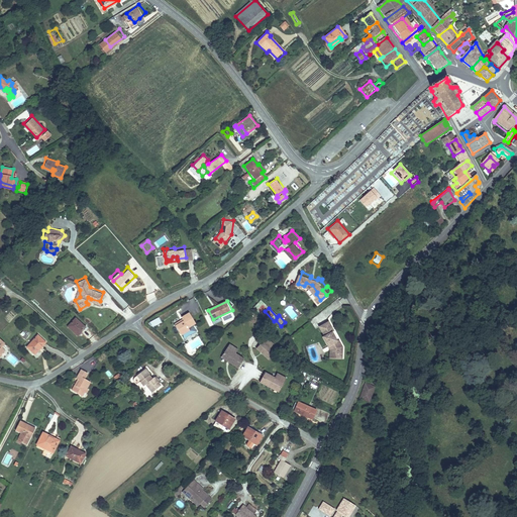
[(181,321),(177,323),(183,335),(192,330),(191,329),(199,324),(192,312),(185,316),(186,318),(187,320),(182,323),(181,321)]
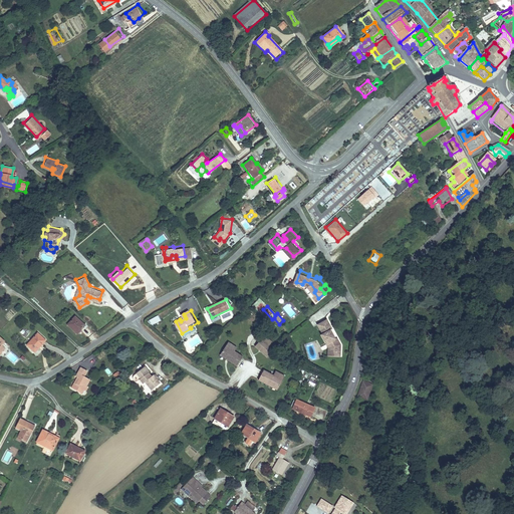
[(67,320),(76,329),(85,320),(75,312),(67,320)]
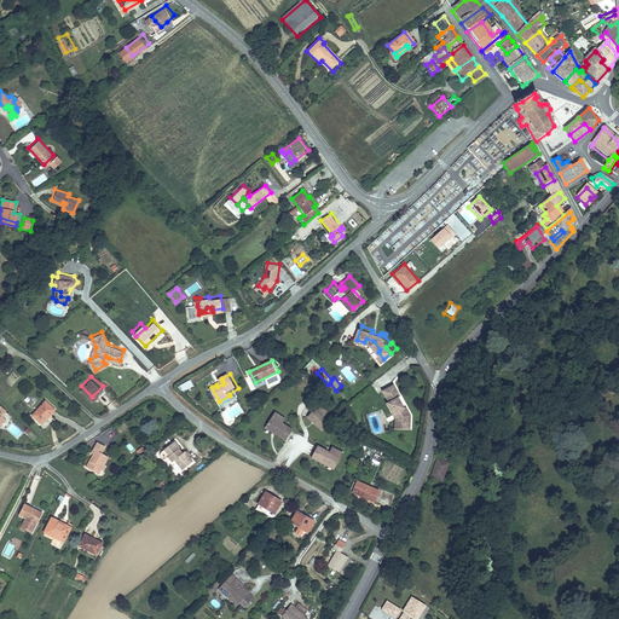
[(181,393),(194,387),(190,381),(179,386),(181,393)]
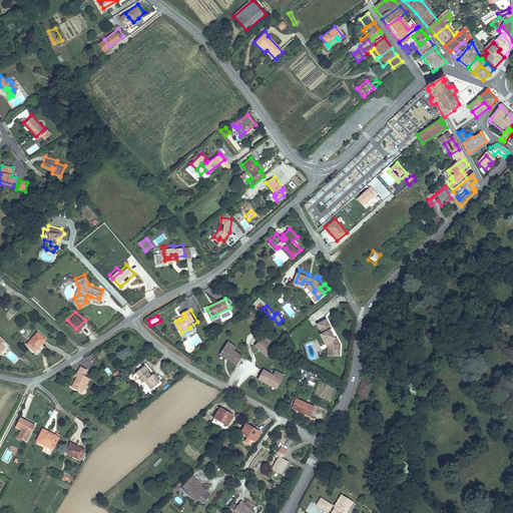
[(325,335),(329,341),(332,339),(337,346),(337,350),(346,351),(347,341),(344,336),(342,337),(338,331),(338,332),(335,328),(338,326),(332,317),(321,324),(327,333),(325,335)]
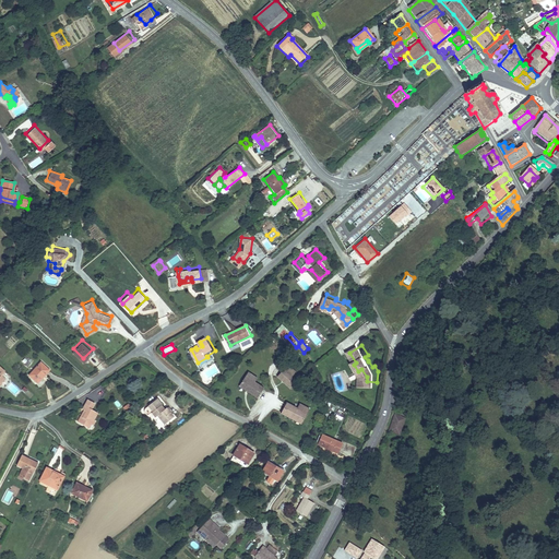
[(24,357),(21,363),(28,367),(32,363),(24,357)]
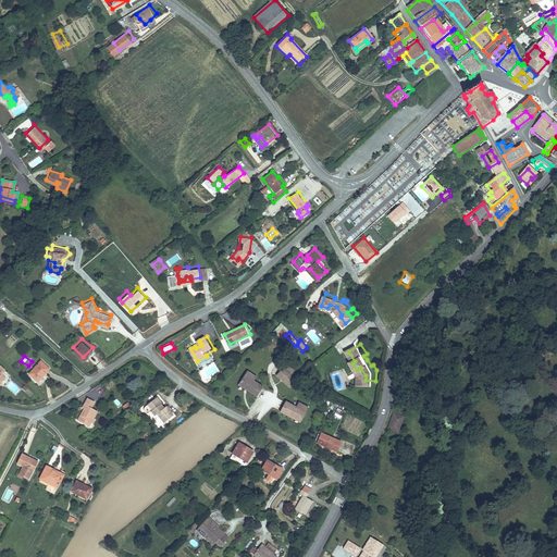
[(32,373),(40,381),(52,367),(45,360),(32,373)]
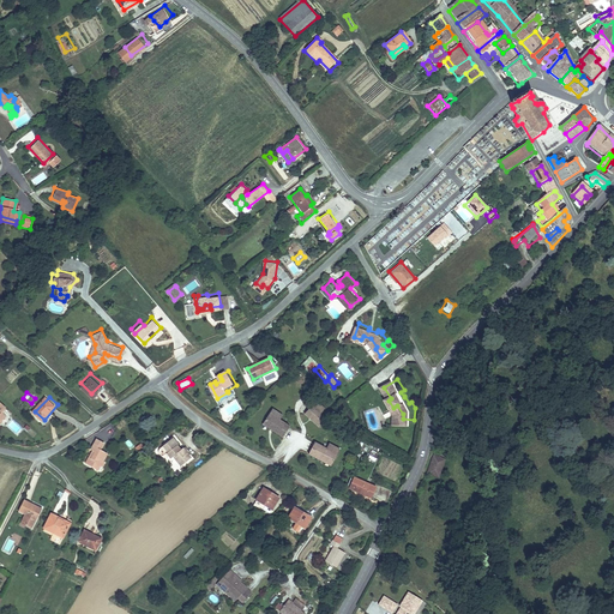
[(326,404),(320,398),(317,402),(324,408),(326,404)]
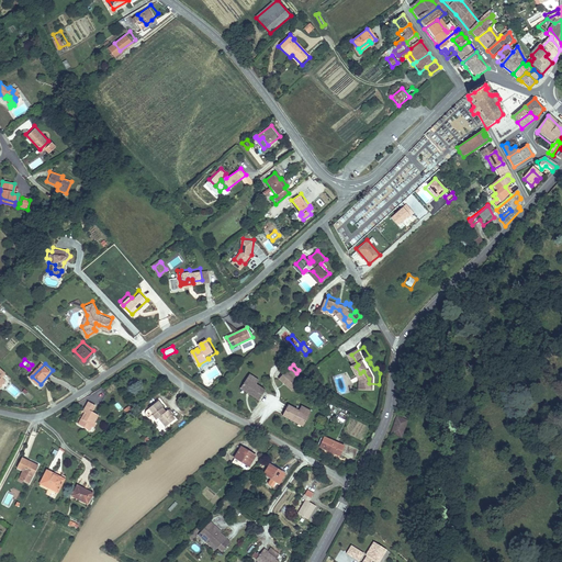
[(288,366),(281,374),(294,386),(302,378),(296,373),(290,368),(288,366)]
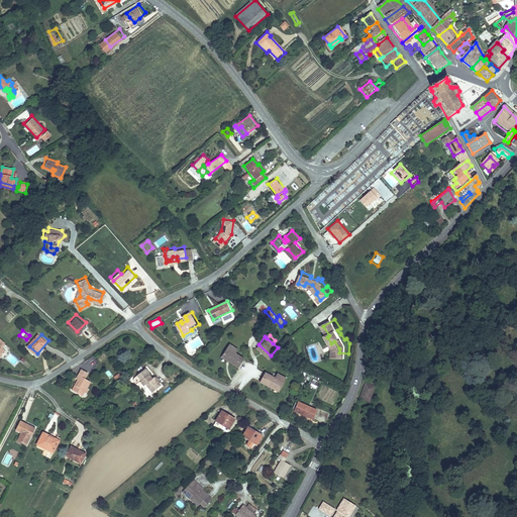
[(232,341),(230,344),(239,350),(241,347),(232,341)]
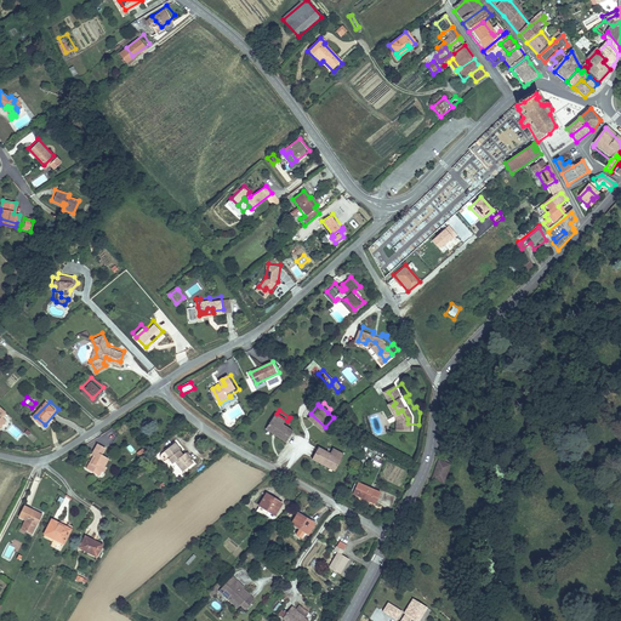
[(402,410),(398,412),(403,419),(402,427),(419,428),(419,425),(408,423),(408,419),(402,410)]
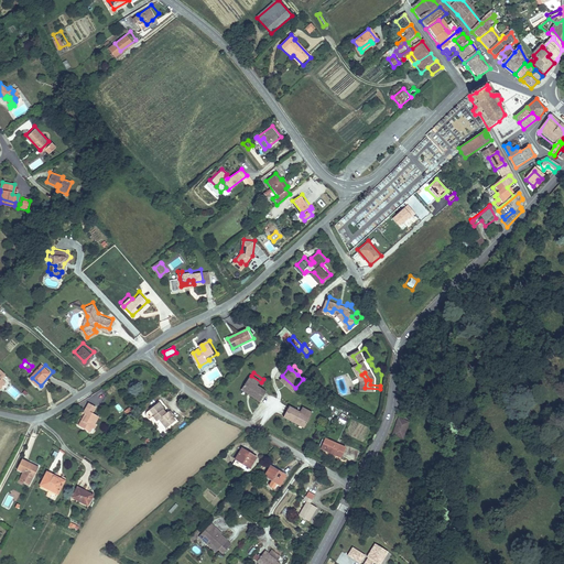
[(251,376),(245,387),(250,391),(251,389),(256,391),(255,393),(263,399),(270,389),(261,382),(251,376)]
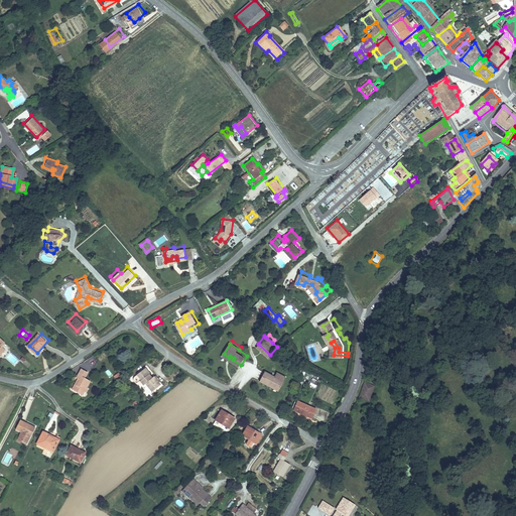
[(72,387),(80,392),(82,388),(84,389),(87,390),(89,386),(87,385),(91,378),(85,374),(88,369),(82,365),(77,374),(78,375),(80,376),(77,383),(75,382),(72,387)]
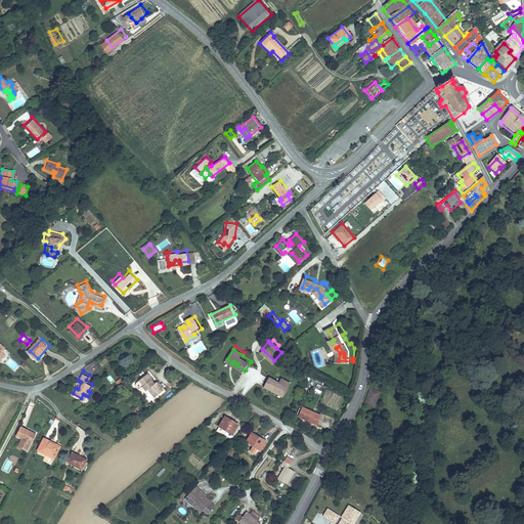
[(156,395),(164,388),(157,380),(155,382),(150,378),(153,377),(148,372),(137,381),(137,384),(138,386),(143,385),(146,389),(148,388),(156,395)]
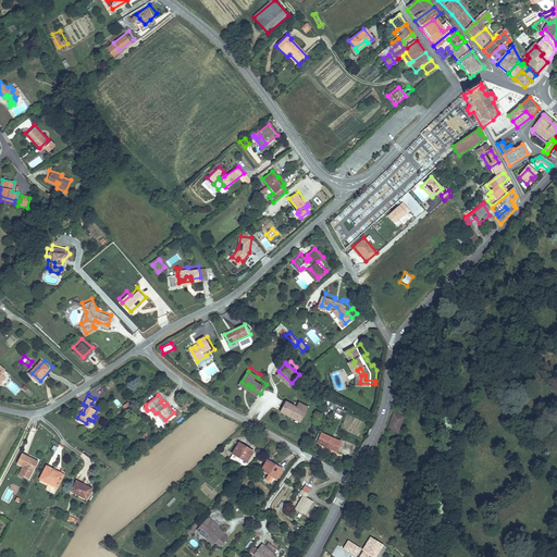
[(298,401),(288,397),(283,408),(293,412),(294,410),(298,412),(297,415),(304,418),(309,407),(298,401)]
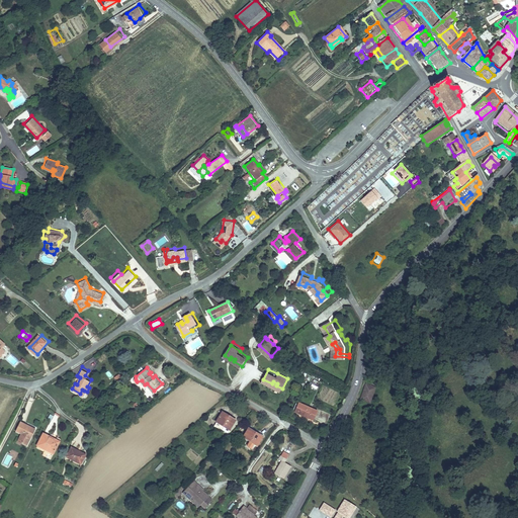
[(288,374),(279,369),(277,373),(287,378),(288,374)]
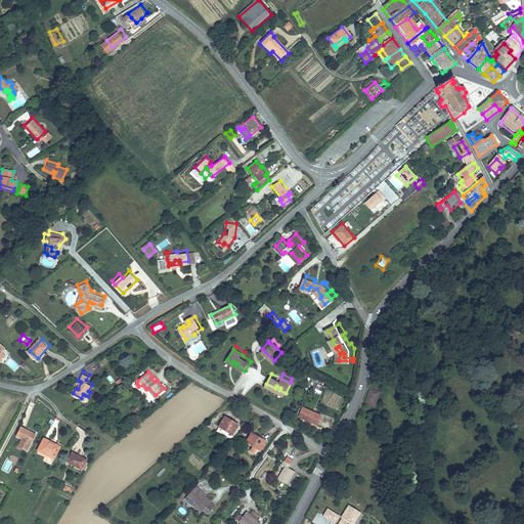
[(374,407),(380,391),(369,387),(364,403),(374,407)]
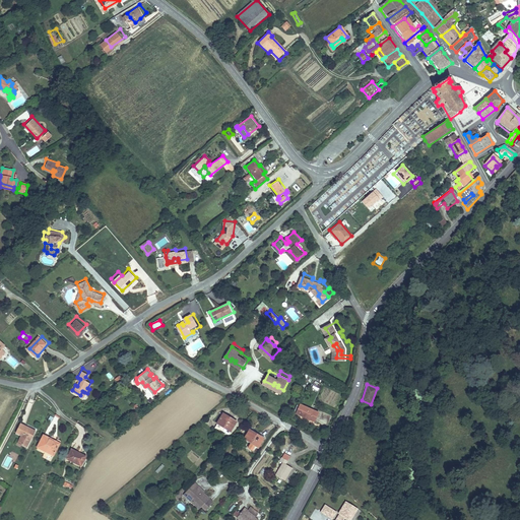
[(323,410),(304,400),(299,410),(318,420),(323,410)]
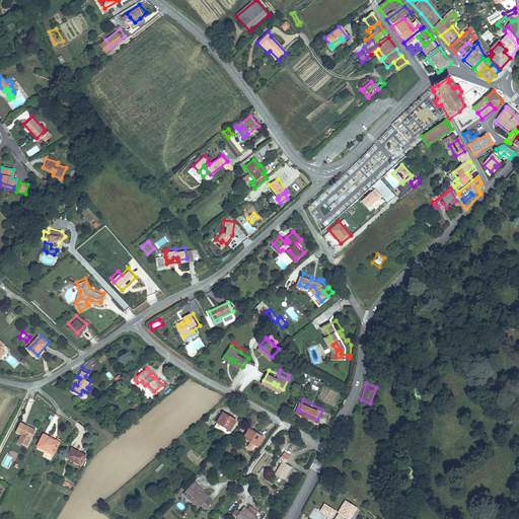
[(233,427),(238,418),(225,411),(219,421),(220,422),(218,424),(226,428),(228,425),(233,427)]
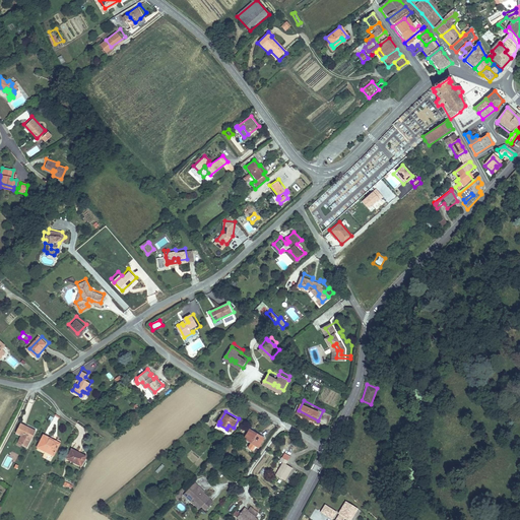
[(23,442),(29,445),(37,432),(29,428),(31,424),(24,419),(19,429),(23,431),(21,436),(25,438),(23,442)]
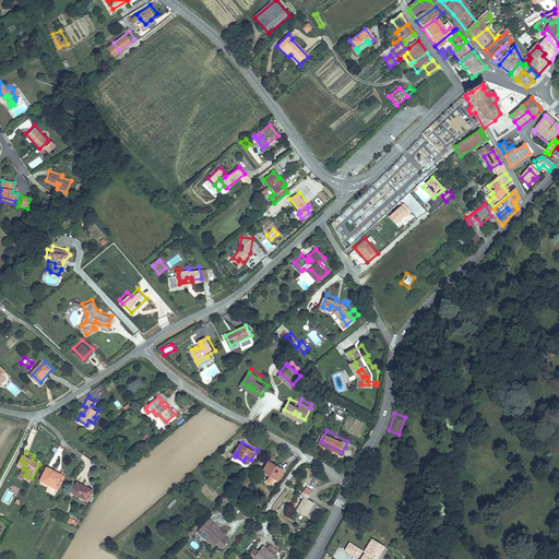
[(265,468),(280,475),(285,466),(271,459),(265,468)]
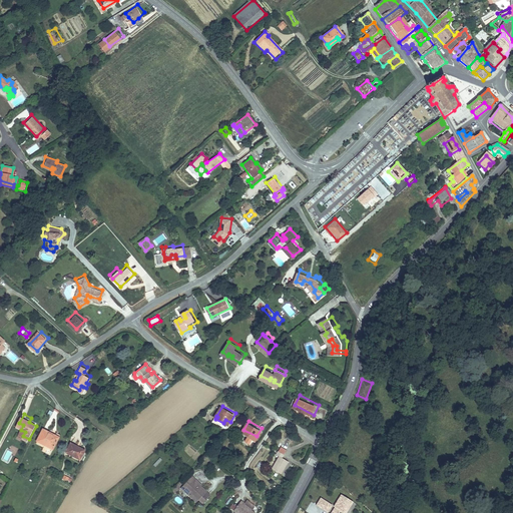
[(38,439),(55,448),(61,436),(54,432),(54,431),(46,427),(38,439)]
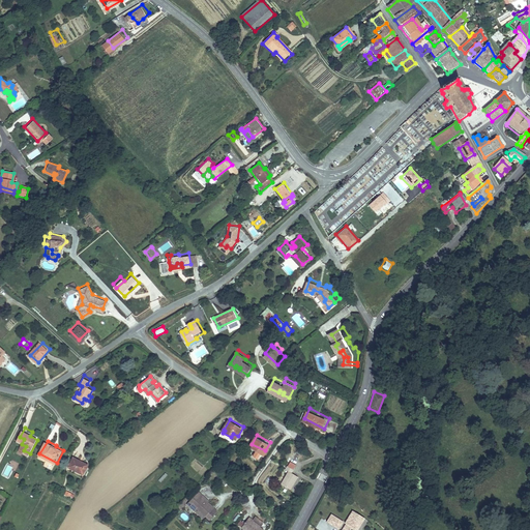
[(69,465),(85,473),(90,463),(85,460),(84,461),(74,455),(69,465)]
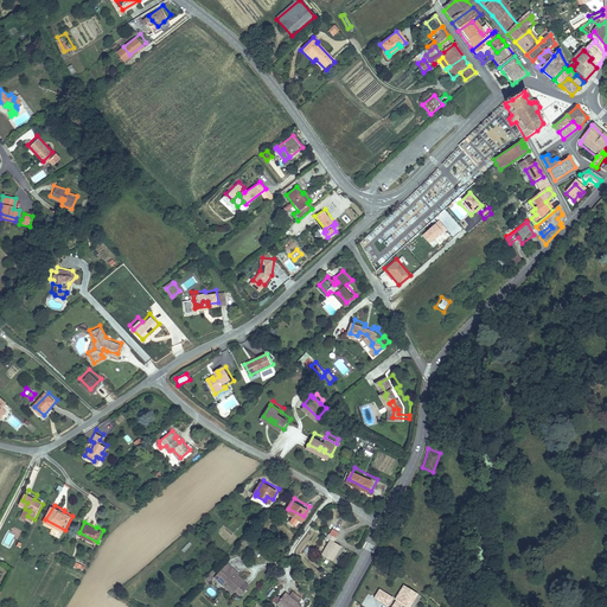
[(324,550),(336,557),(344,543),(337,540),(339,535),(331,530),(328,534),(331,536),(324,550)]
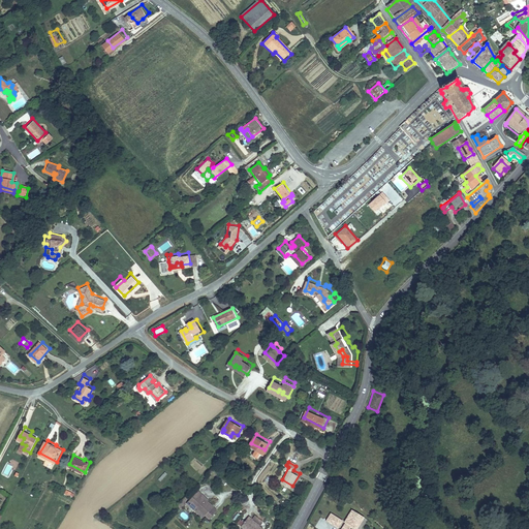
[(161,483),(167,474),(164,472),(158,479),(161,483)]
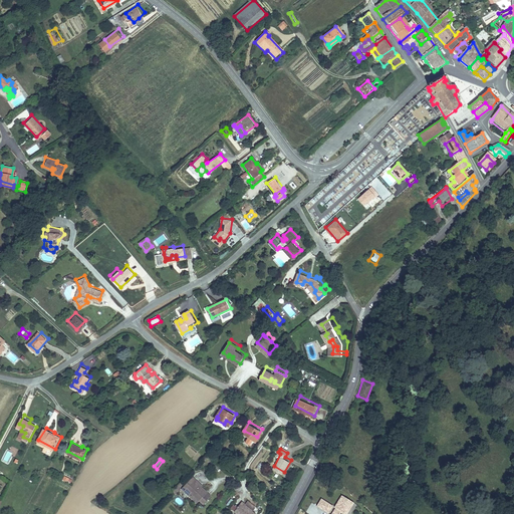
[(256,468),(261,471),(264,465),(259,462),(256,468)]
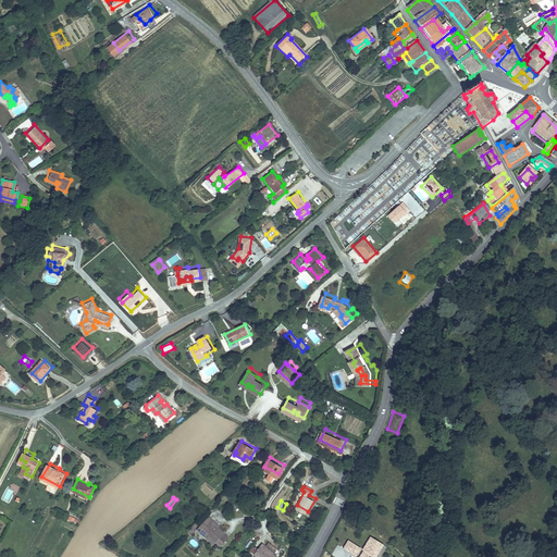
[(225,532),(212,519),(213,518),(210,515),(200,524),(208,532),(217,541),(225,532)]
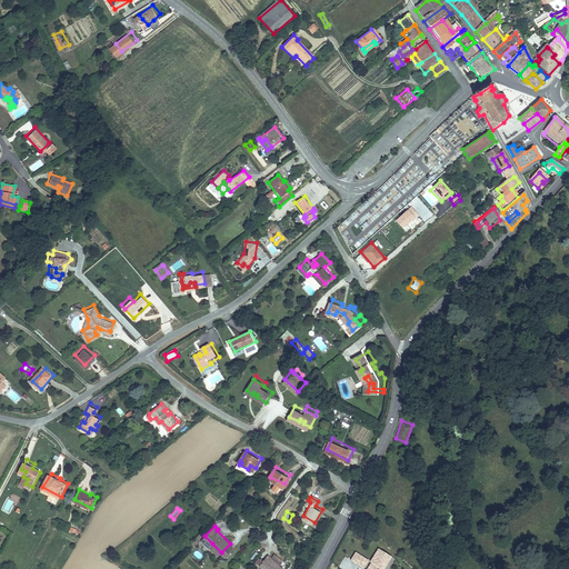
[(212,543),(205,536),(202,539),(210,547),(212,543)]
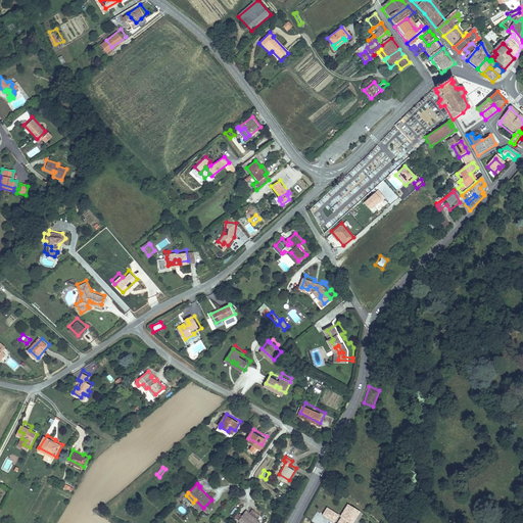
[(341,518),(337,522),(350,522),(355,516),(357,517),(360,513),(349,507),(347,510),(345,509),(340,517),(341,518)]
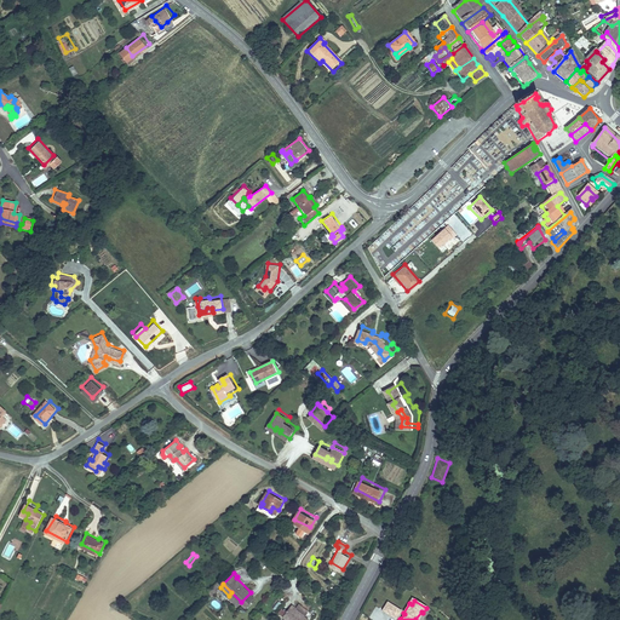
[(395,619),(401,612),(388,602),(382,610),(395,619)]
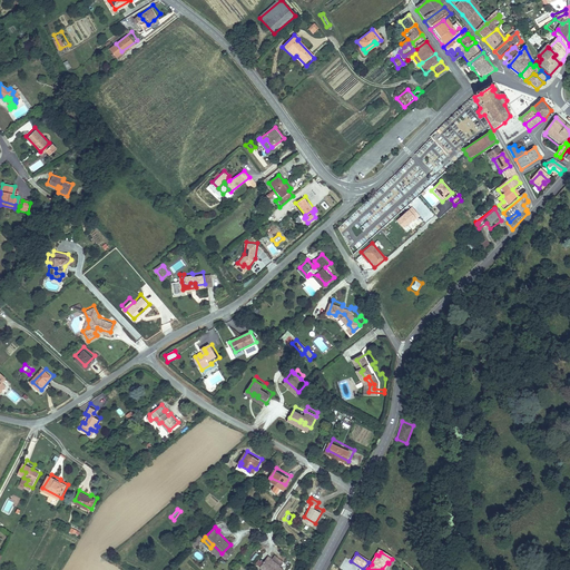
[(263,563),(271,569),(284,569),(287,567),(269,554),(263,563)]
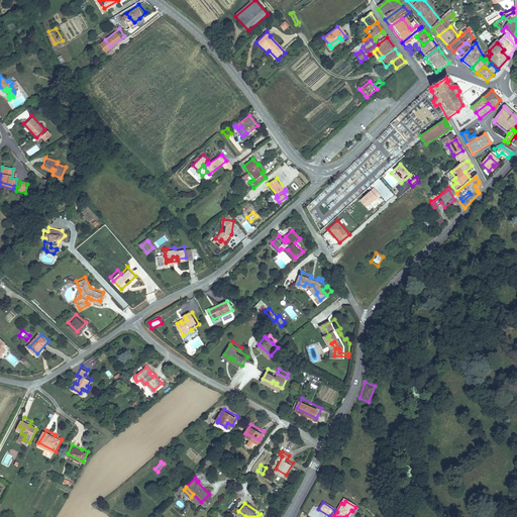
[(231,512),(235,515),(241,507),(237,504),(231,512)]
